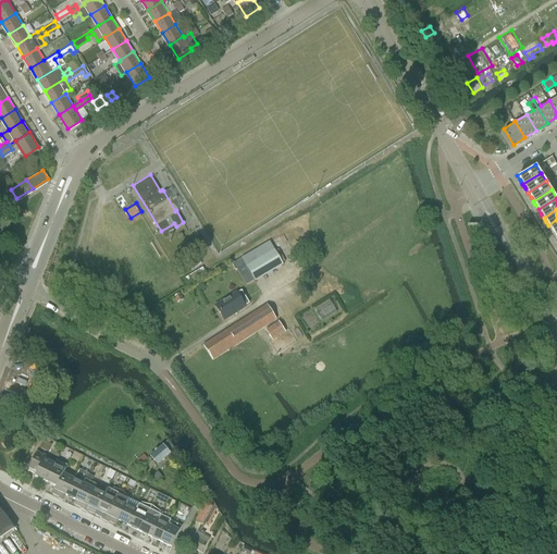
[(163,236),(173,230),(171,225),(161,231),(163,236)]
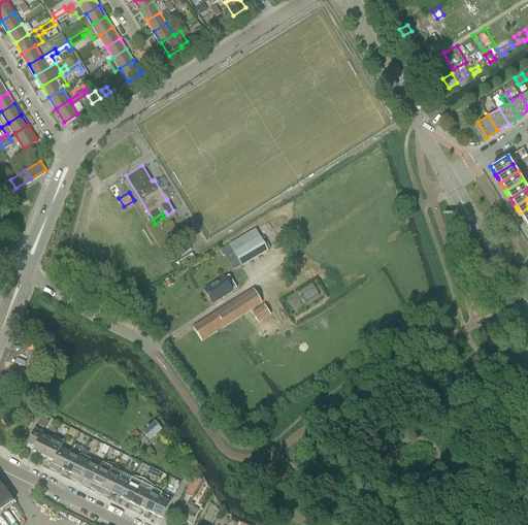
[(256,227),(229,243),(232,249),(241,265),(268,250),(256,227)]
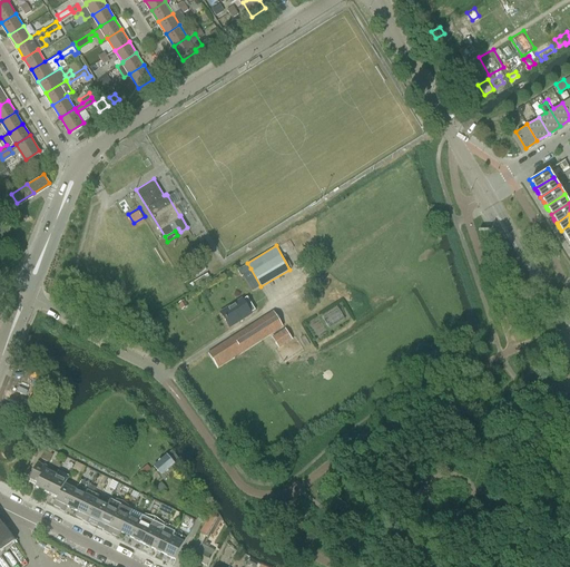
[(194,274),(206,267),(204,262),(192,270),(194,274)]
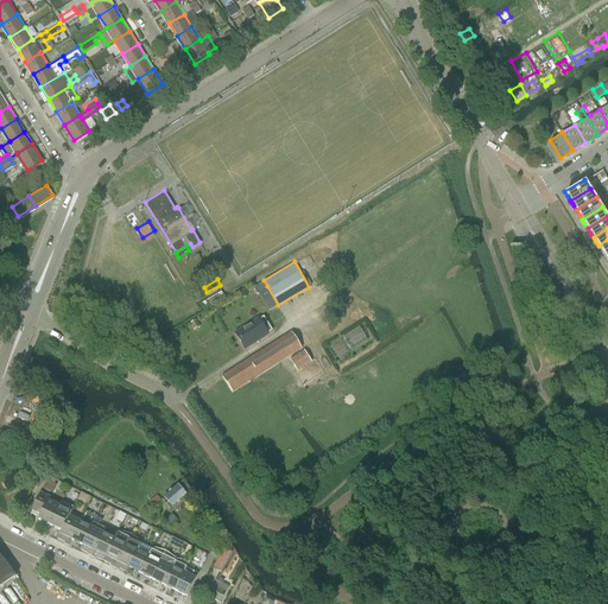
[(263,279),(253,285),(257,291),(259,291),(267,286),(264,280),(263,279)]
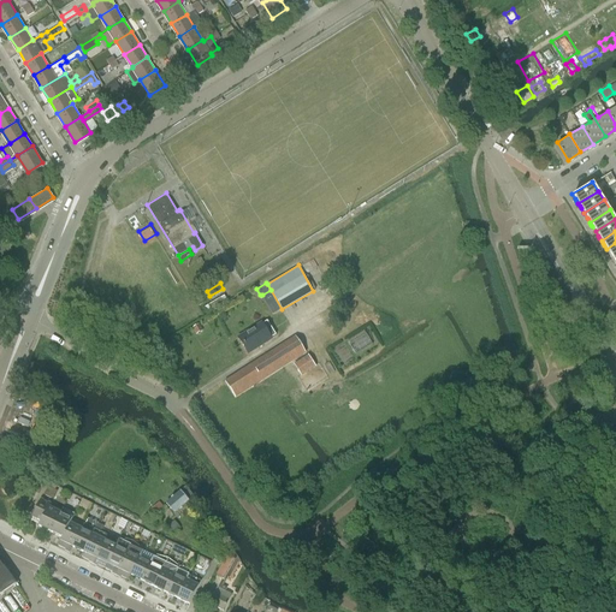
[(227,298),(225,295),(224,292),(202,304),(207,310),(227,298)]
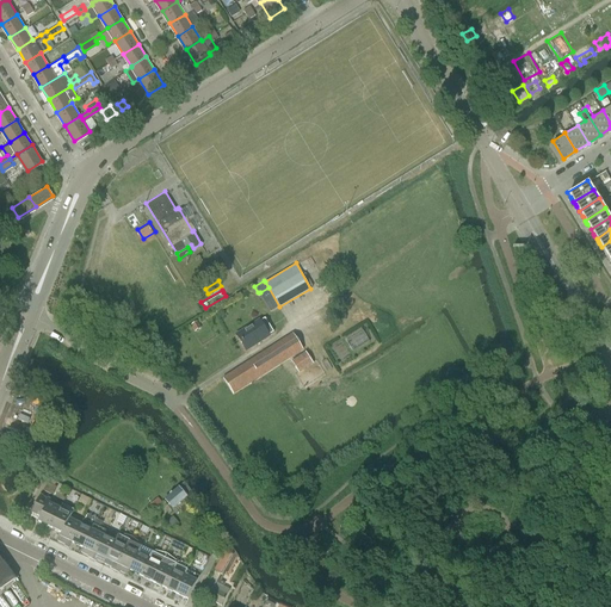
[(259,319),(236,333),(246,348),(270,334),(269,333),(272,330),(264,316),(260,319),(259,319)]
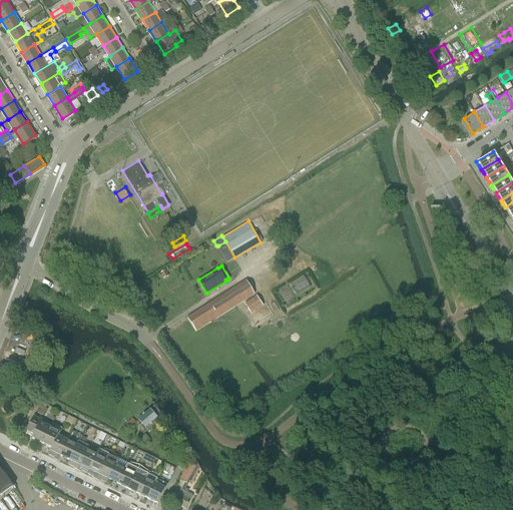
[(195,329),(253,291),(245,280),(210,303),(208,301),(186,315),(195,329)]
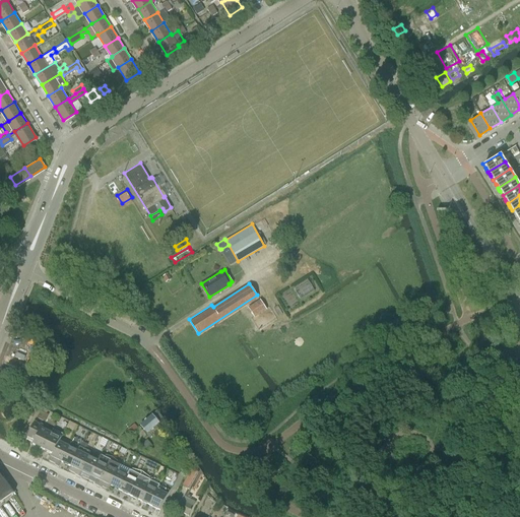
[(266,306),(260,298),(249,305),(254,313),(266,306)]
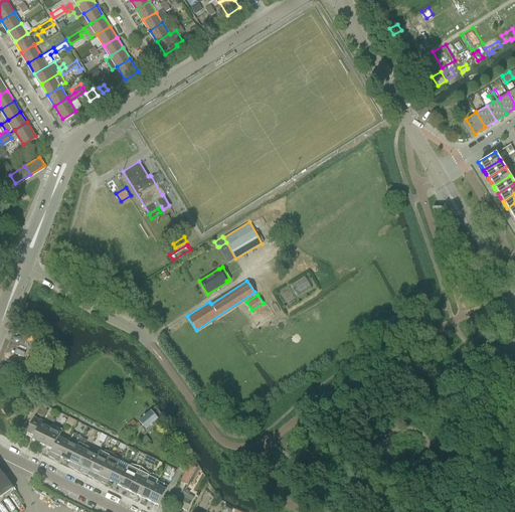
[(296,320),(279,331),(283,338),(300,327),(296,320)]
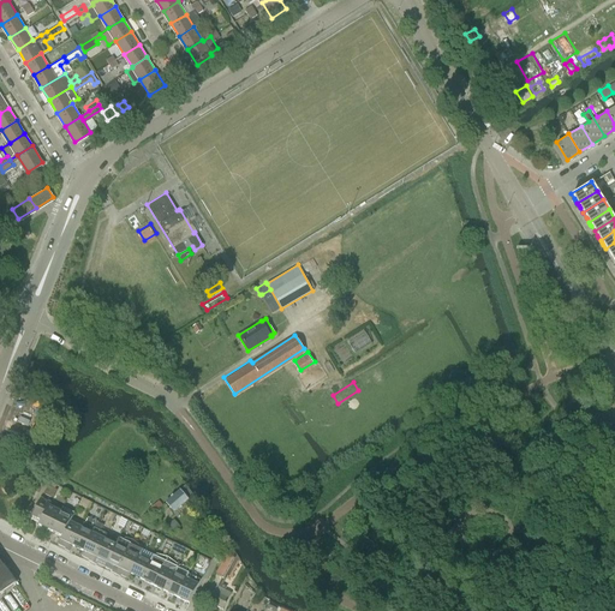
[(166,499),(168,503),(174,509),(186,498),(190,502),(196,498),(185,483),(166,499)]
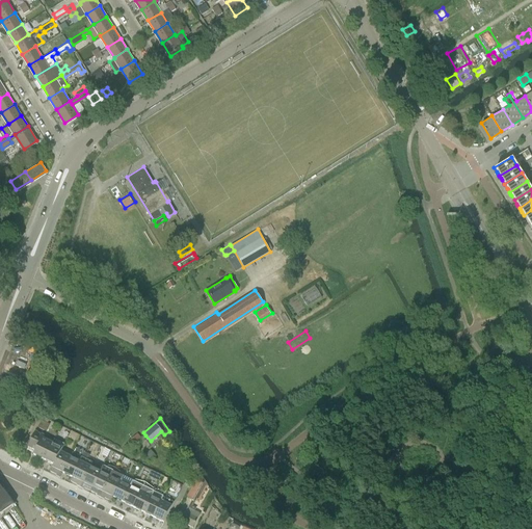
[(44,432),(40,430),(35,428),(27,445),(35,448),(33,452),(43,457),(52,441),(42,435),(44,432)]
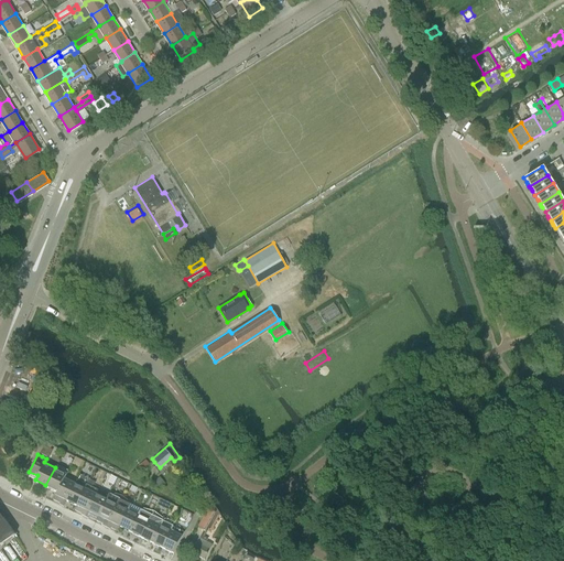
[(145,459),(138,464),(141,467),(148,462),(145,459)]
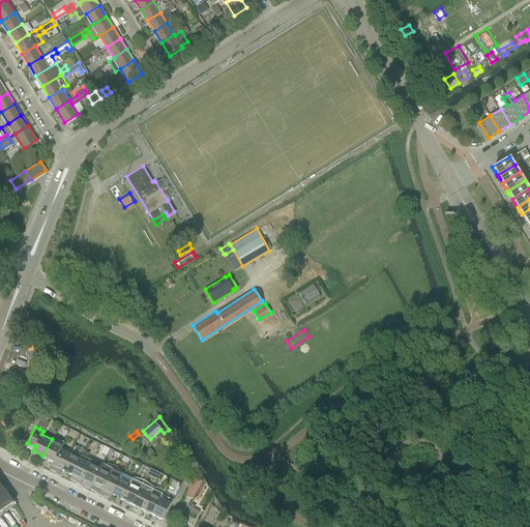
[(133,439),(131,440),(135,443),(144,436),(141,432),(139,434),(133,439)]
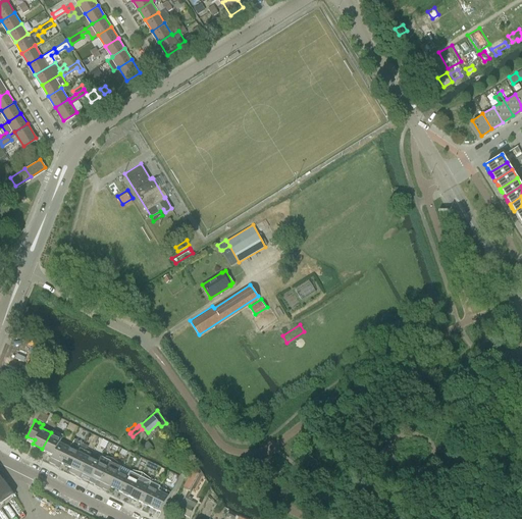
[(51,432),(42,449),(52,454),(59,440),(61,437),(51,432)]
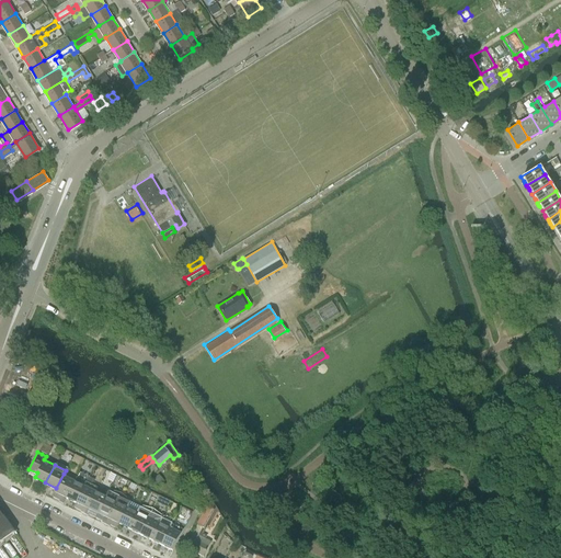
[(73,479),(64,474),(56,488),(53,494),(64,500),(66,497),(66,496),(73,479)]
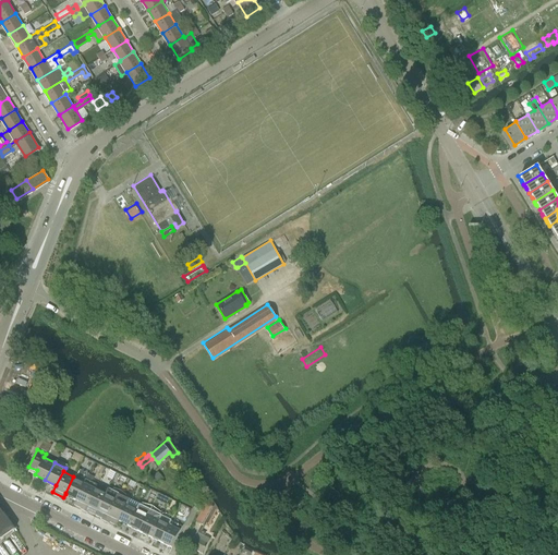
[(156,471),(152,475),(155,480),(160,477),(156,471)]
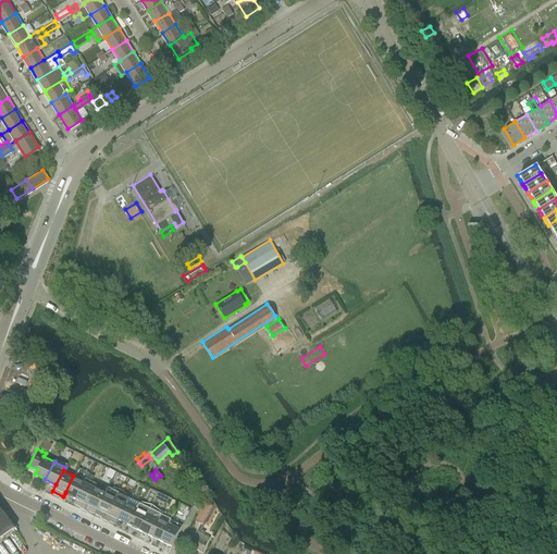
[(84,481),(73,476),(65,492),(65,493),(75,497),(84,481)]
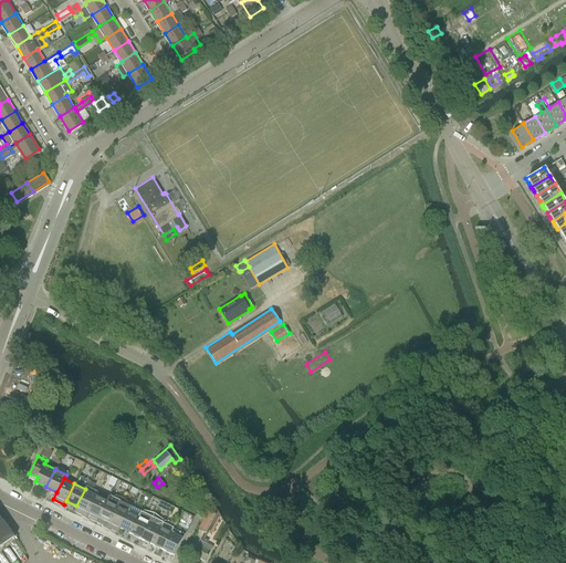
[(96,493),(85,489),(76,506),(74,510),(85,515),(96,493)]
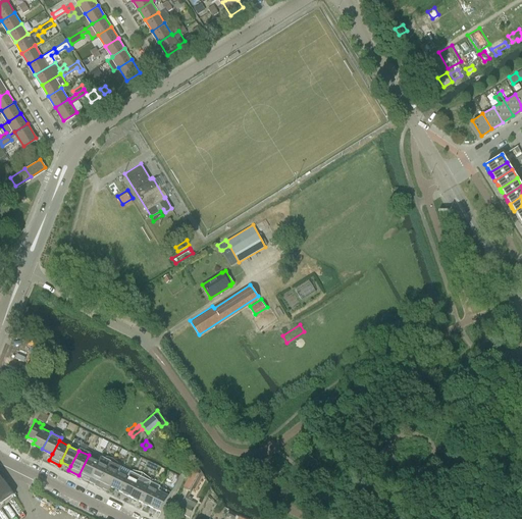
[(98,460),(89,455),(79,475),(89,479),(98,460)]
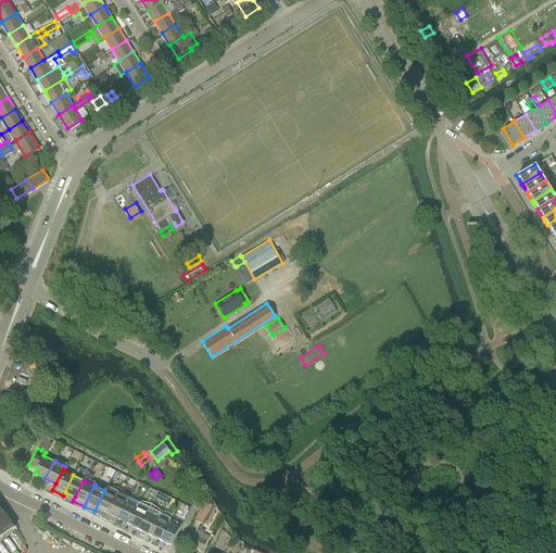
[(166,499),(169,492),(158,488),(154,494),(166,499)]
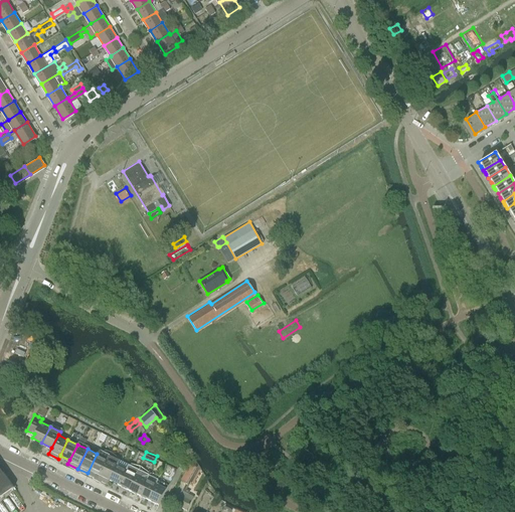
[(107,459),(97,454),(88,473),(98,478),(107,459)]
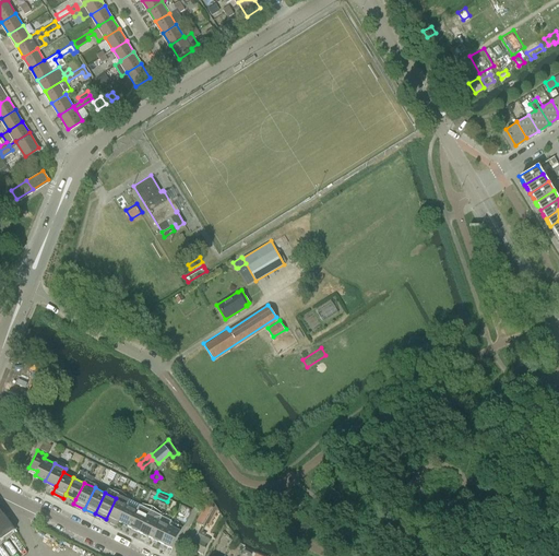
[(202,552),(210,537),(204,534),(205,531),(202,529),(204,524),(206,525),(209,522),(210,522),(217,507),(210,495),(192,528),(185,543),(202,552)]
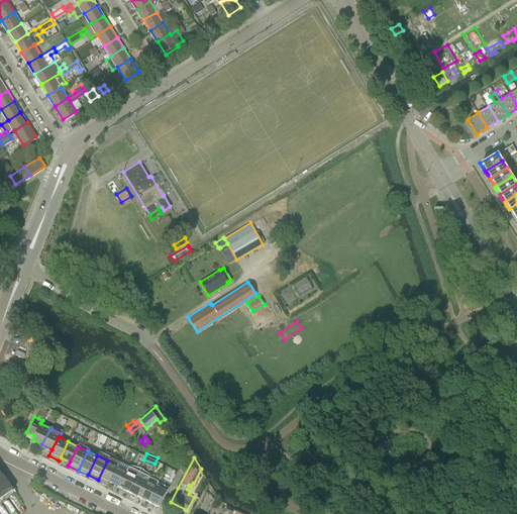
[(117,466),(107,460),(98,480),(108,485),(109,481),(117,466)]
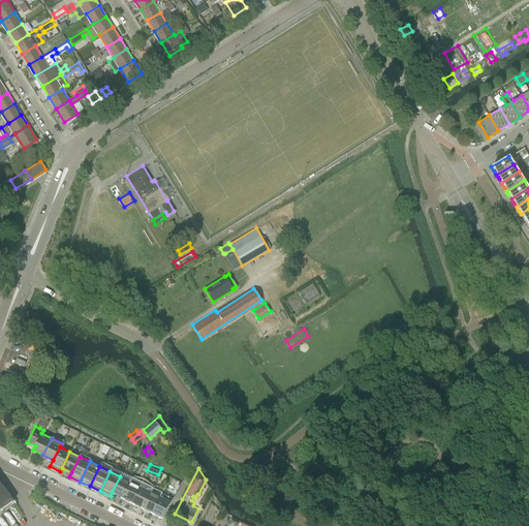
[(122,497),(130,482),(132,476),(122,471),(120,476),(112,492),(122,497)]
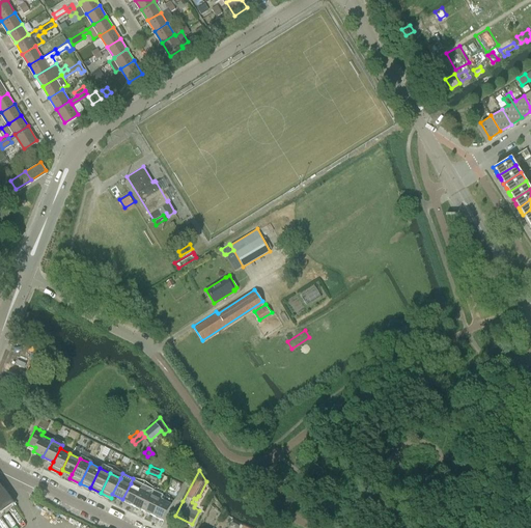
[(133,504),(143,483),(133,478),(131,483),(122,499),(133,504)]
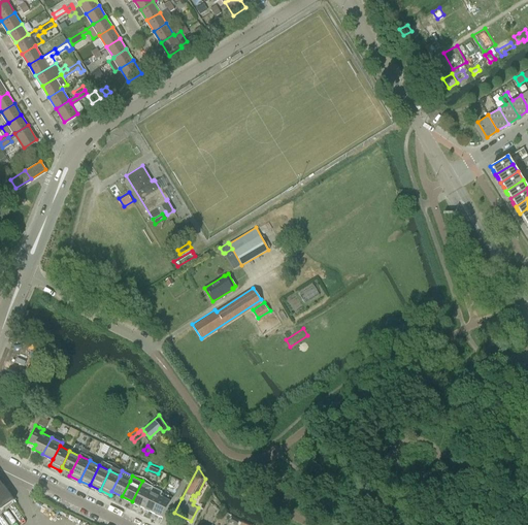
[(0,509),(13,499),(0,481),(0,509)]
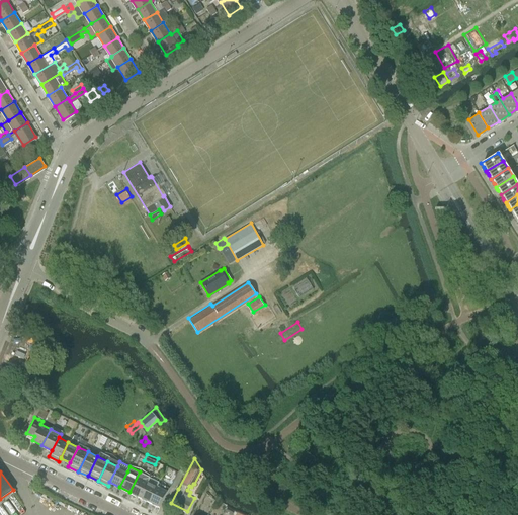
[(140,497),(150,476),(140,471),(130,492),(140,497)]
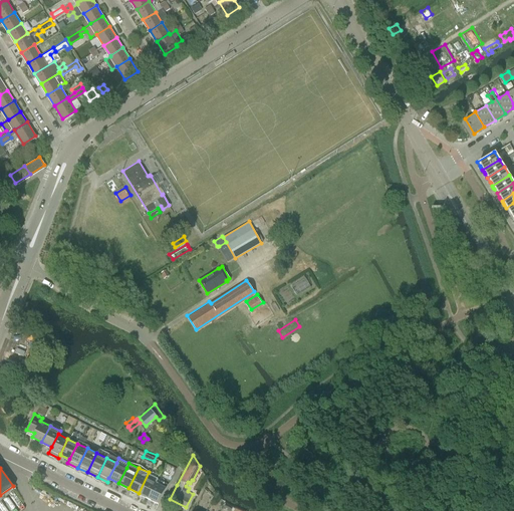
[(158,477),(149,472),(139,493),(148,497),(156,482),(158,477)]
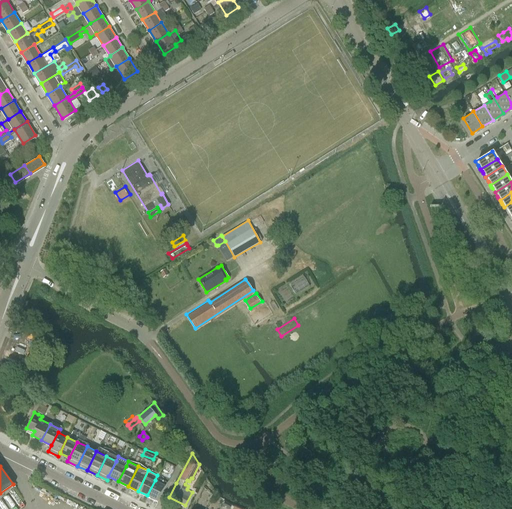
[(165,485),(155,480),(147,495),(157,500),(165,485)]
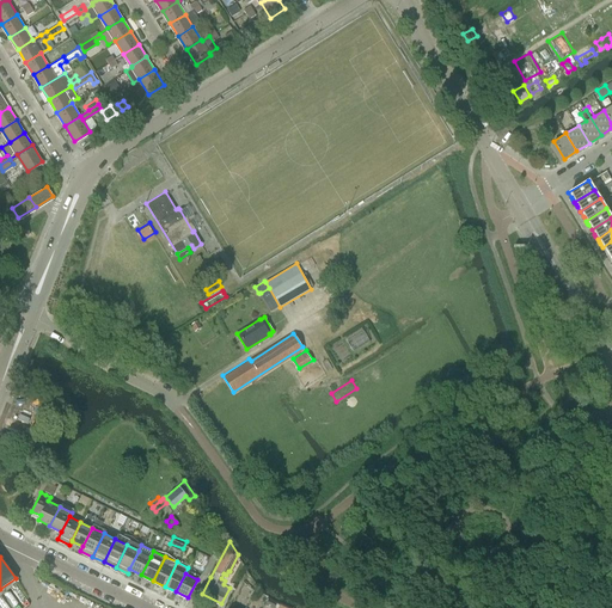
[(275,602),(267,597),(264,603),(263,606),(267,607),(271,607),(273,607),(275,602)]
